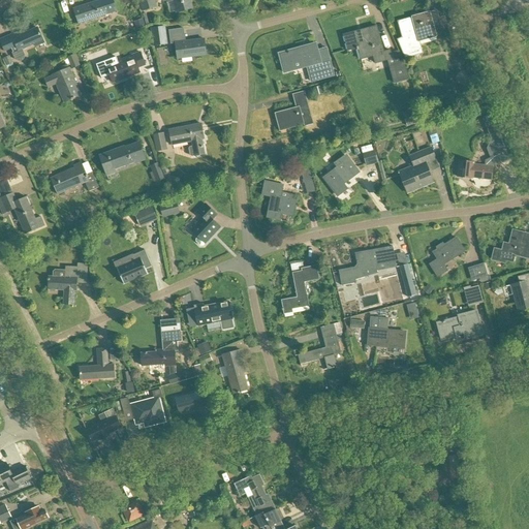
[(117,11),(113,0),(102,0),(74,9),(80,24),(117,11)]
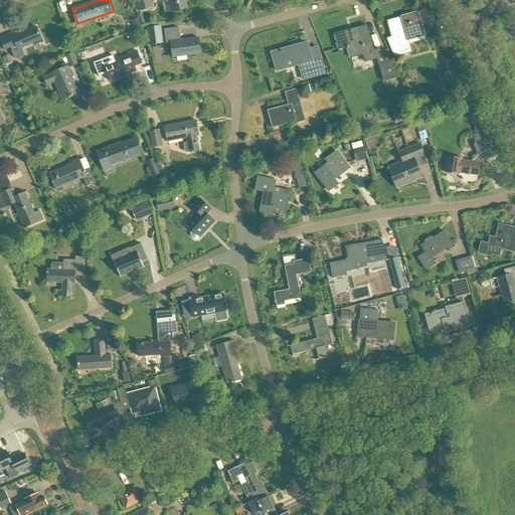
[(153,7),(151,0),(135,0),(139,11),(153,7)]
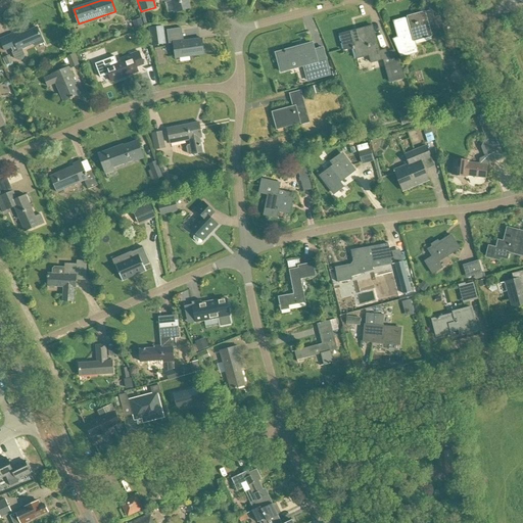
[(171,0),(175,13),(191,8),(188,0),(171,0)]
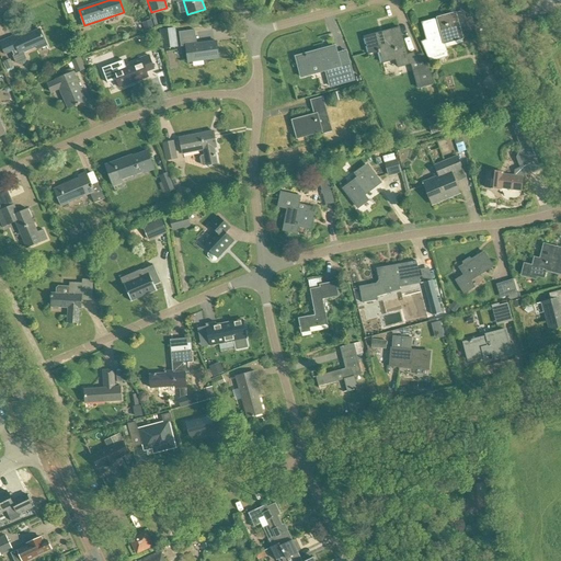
[(421,43),(430,63),(448,57),(445,48),(472,41),(464,12),(457,14),(457,13),(437,19),(438,20),(423,23),(428,41),(421,43)]
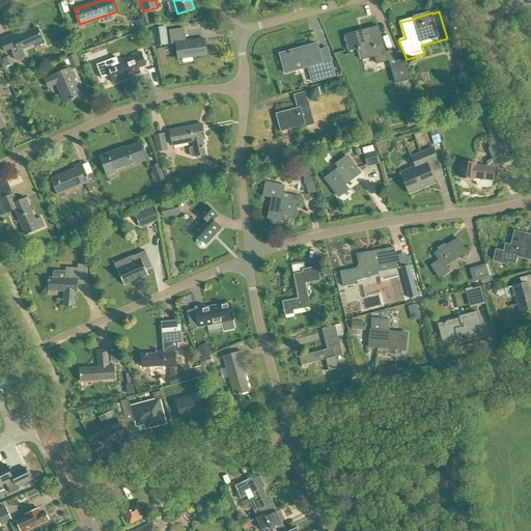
[(143,20),(134,23),(137,30),(146,28),(143,20)]
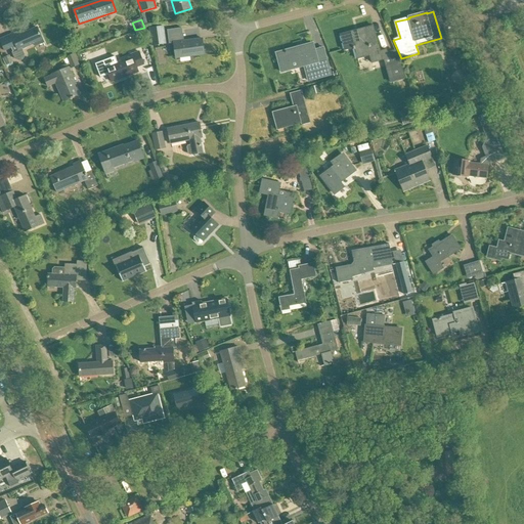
[(166,44),(164,27),(149,29),(151,46),(166,44)]
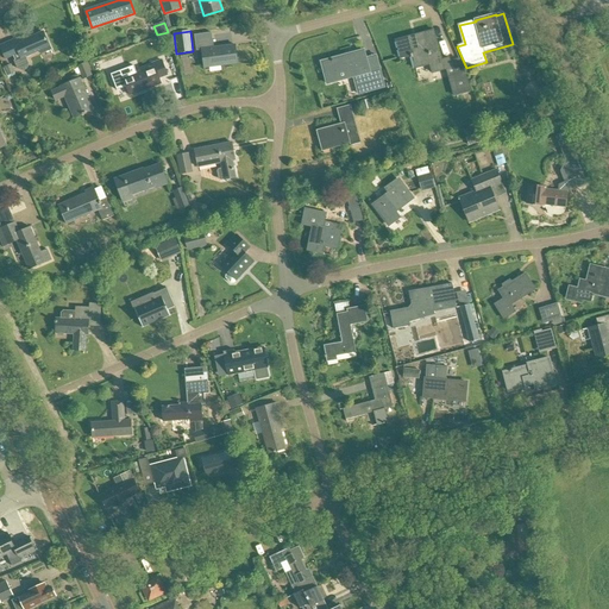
[(452,69),(450,61),(450,58),(443,61),(434,31),(396,41),(401,58),(410,56),(412,57),(415,69),(429,64),(432,74),(452,69)]
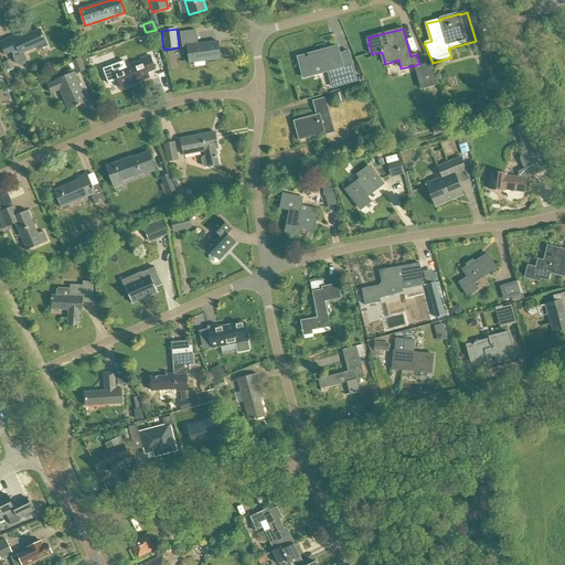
[(21,34),(0,43),(0,44),(4,55),(11,52),(13,57),(12,57),(14,63),(16,64),(17,65),(18,66),(19,66),(21,66),(22,66),(23,65),(24,65),(25,64),(25,63),(25,61),(25,60),(25,59),(23,53),(38,48),(39,51),(48,46),(40,31),(22,38),(21,34)]
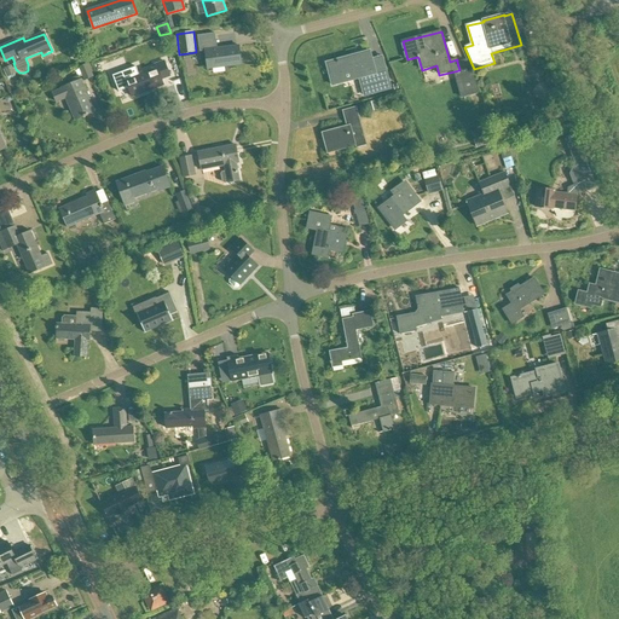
[(242,65),(239,46),(218,50),(215,34),(198,36),(201,52),(207,52),(209,69),(242,65)]
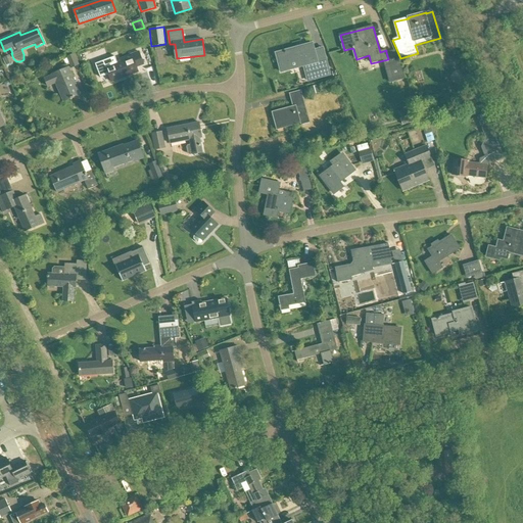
[(280,61),(279,61),(282,73),(303,67),(307,81),(331,75),(326,58),(318,60),(314,43),(295,48),(278,53),(280,61)]
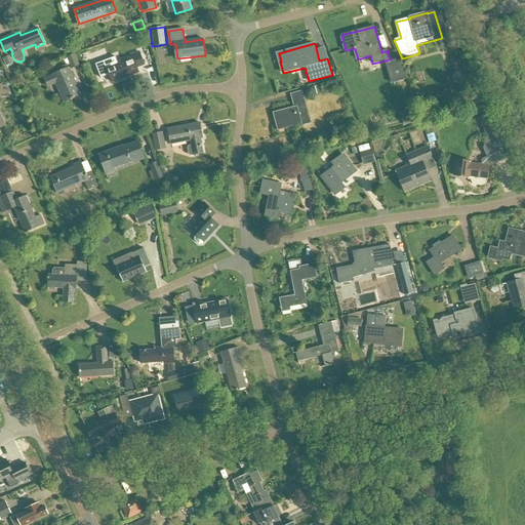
[(115,57),(96,65),(102,78),(110,75),(112,82),(138,73),(136,68),(145,66),(139,52),(132,54),(133,57),(118,64),(115,57)]
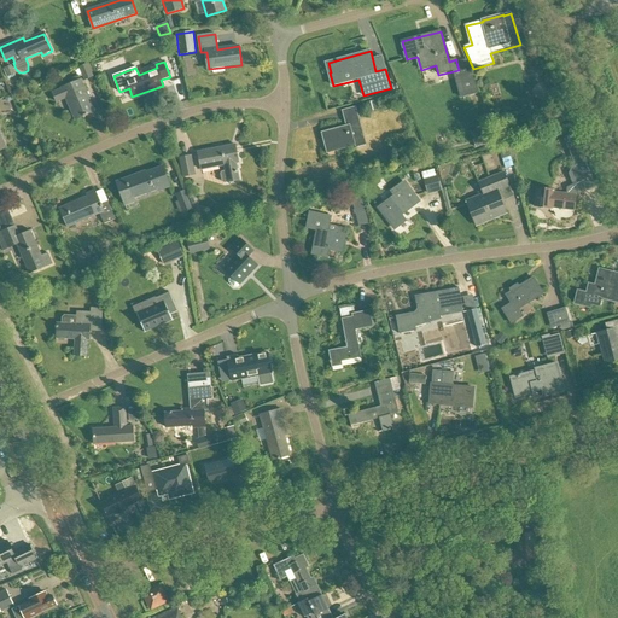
[(77,68),(83,81),(92,77),(87,64),(77,68)]
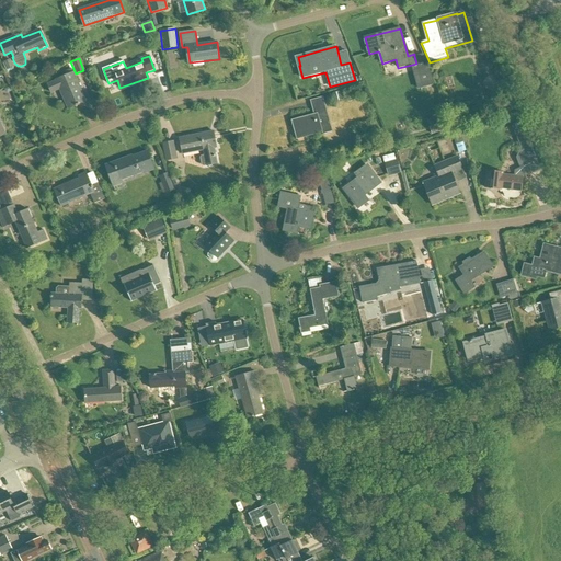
[(3,63),(7,70),(12,67),(9,60),(3,63)]
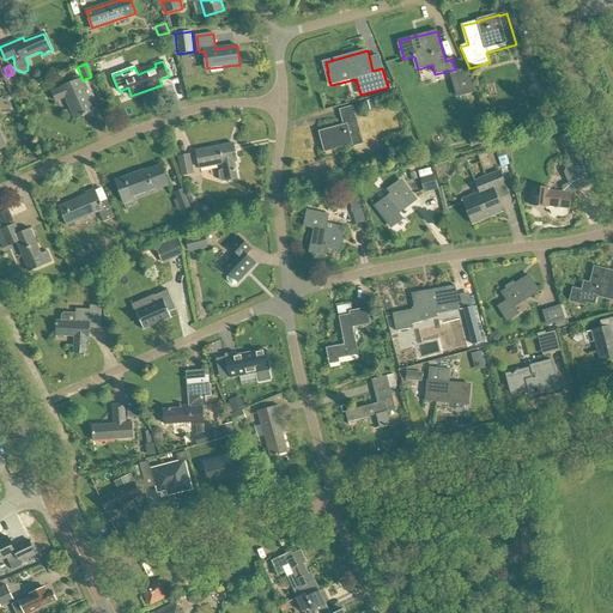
[(468,72),(450,77),(455,98),(474,92),(468,72)]
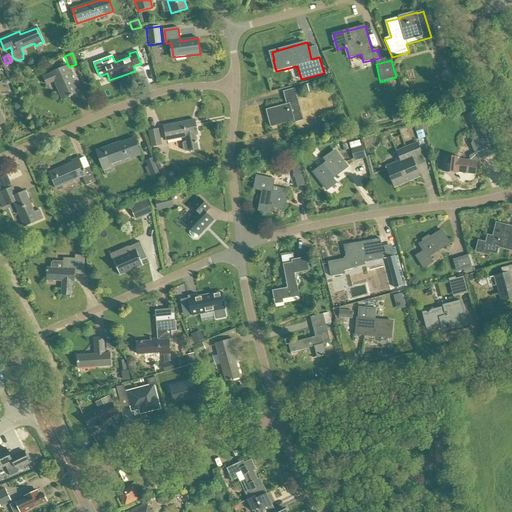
[(68,67),(62,70),(52,74),(44,78),(48,85),(55,82),(63,99),(79,92),(68,67)]
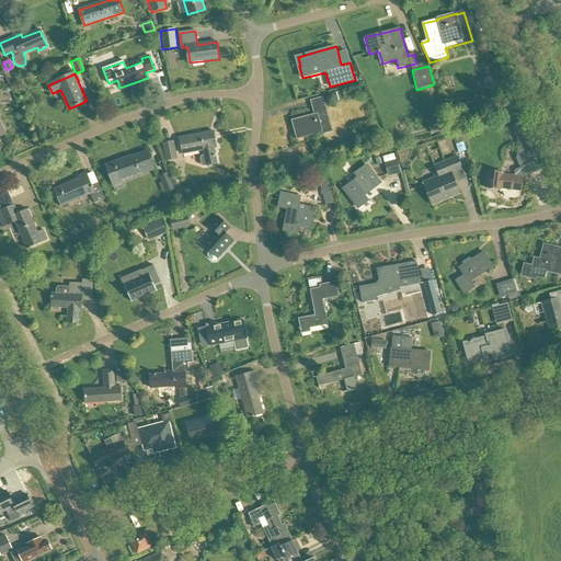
[(324,98),(310,102),(313,116),(312,116),(293,122),(297,139),(322,133),(322,135),(333,133),(324,98)]
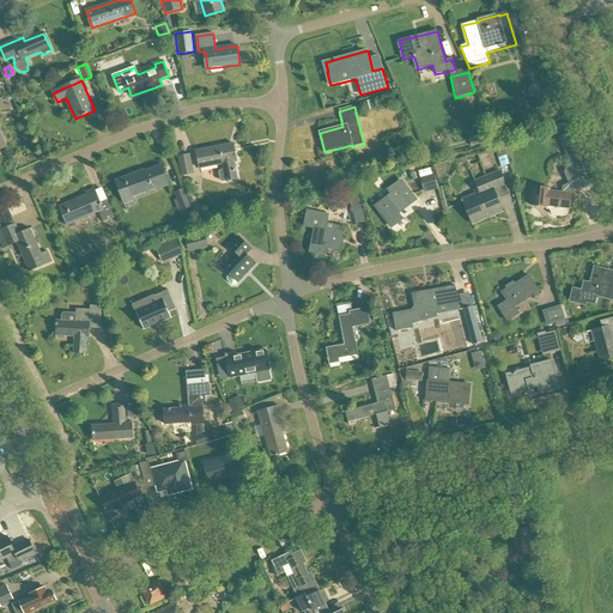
[(569,165),(580,162),(568,133),(558,137),(568,161),(569,165)]
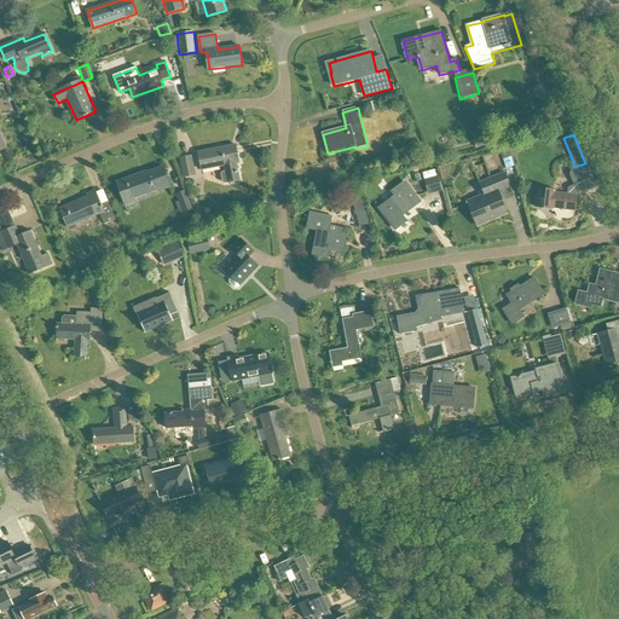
[(223,183),(225,184),(241,180),(237,163),(239,163),(236,145),(200,152),(203,171),(225,167),(226,173),(223,173),(221,175),(223,183)]
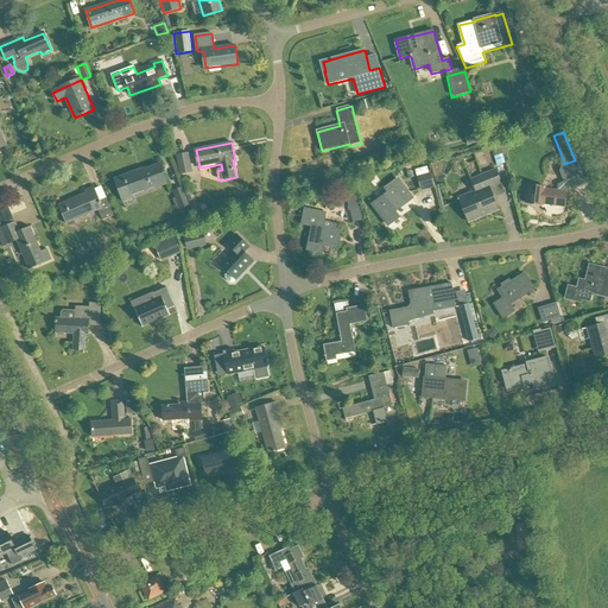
[(479,152),(482,168),(498,163),(494,149),(479,152)]
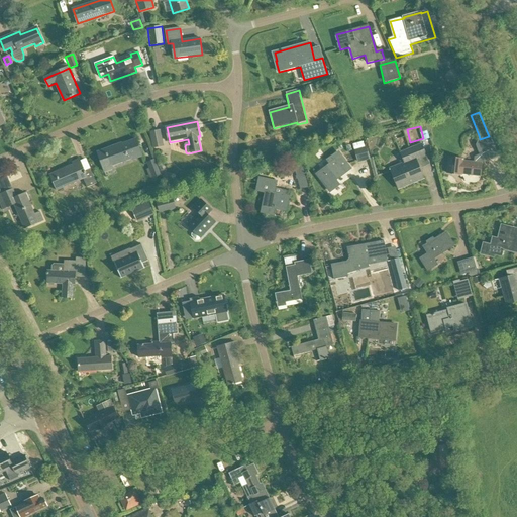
[(161,130),(149,132),(152,149),(164,147),(161,130)]
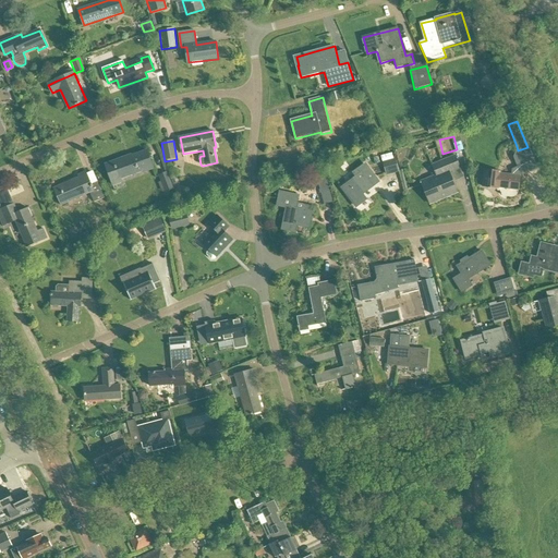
[(131,156),(114,161),(105,166),(112,186),(122,182),(121,180),(143,171),(144,173),(154,169),(147,152),(132,157),(131,156)]
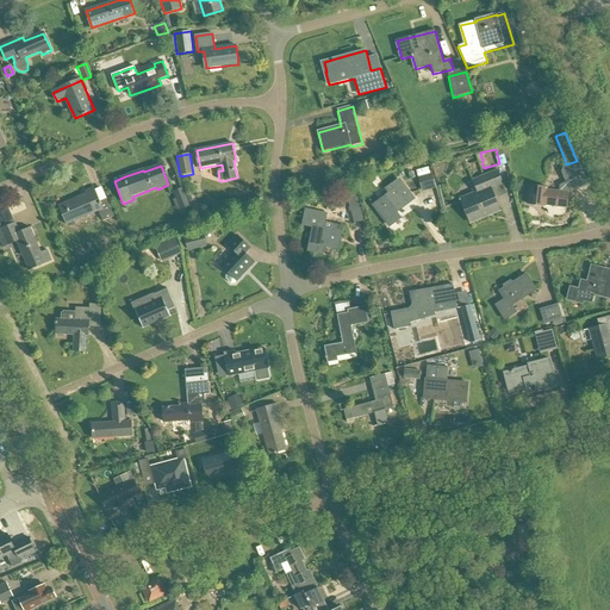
[(429,173),(417,176),(422,191),(423,191),(436,186),(431,172),(429,173)]
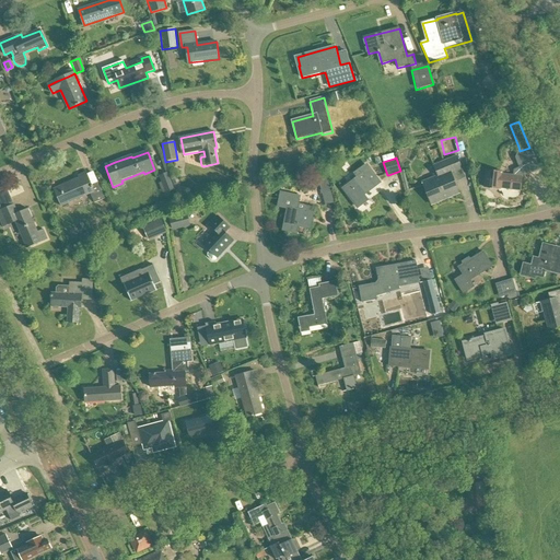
[(421,183),(422,185),(430,205),(458,193),(454,183),(451,174),(462,170),(456,158),(433,167),(438,176),(421,183)]
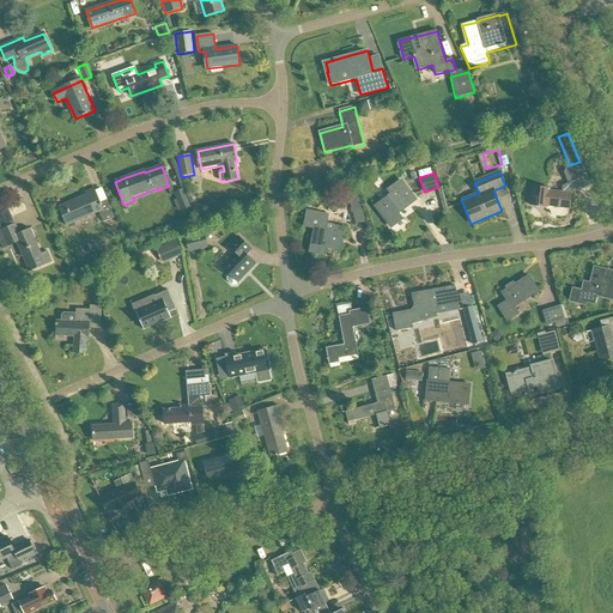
[(581,188),(574,173),(564,177),(568,183),(562,186),(562,193),(550,192),(550,189),(532,187),(529,206),(547,207),(570,210),(571,194),(572,192),(581,188)]
